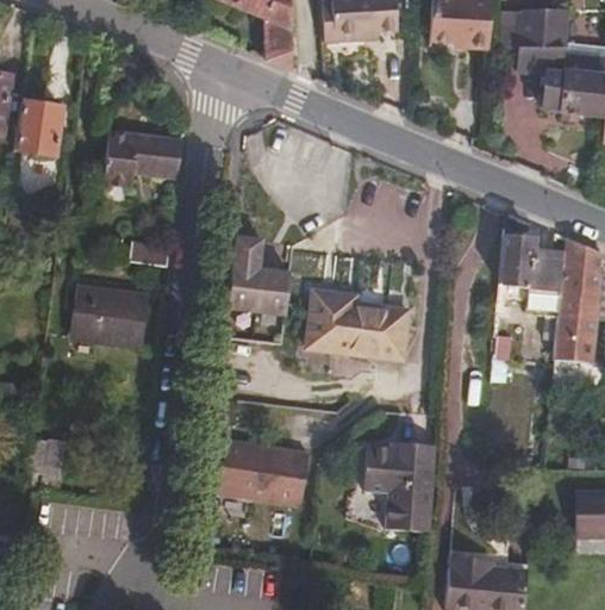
[(292,70),(288,0),(229,0),(264,14),(266,60),(292,70)]
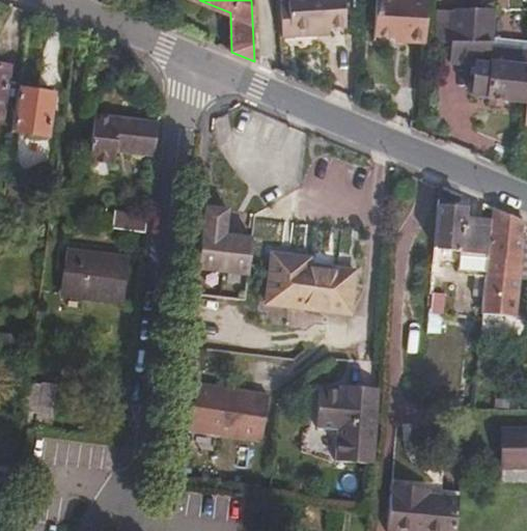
[(288,26),(288,0),(278,0),(280,26),(288,26)]
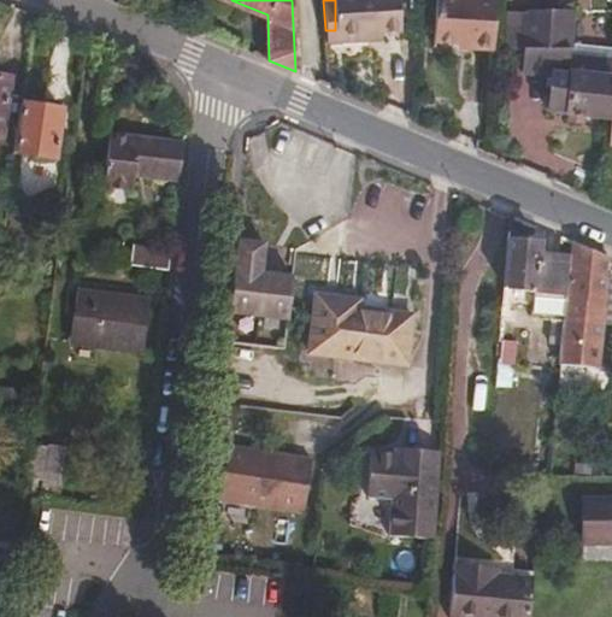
[(396,24),(398,0),(335,0),(335,30),(366,31),(366,23),(378,23),(396,24)]
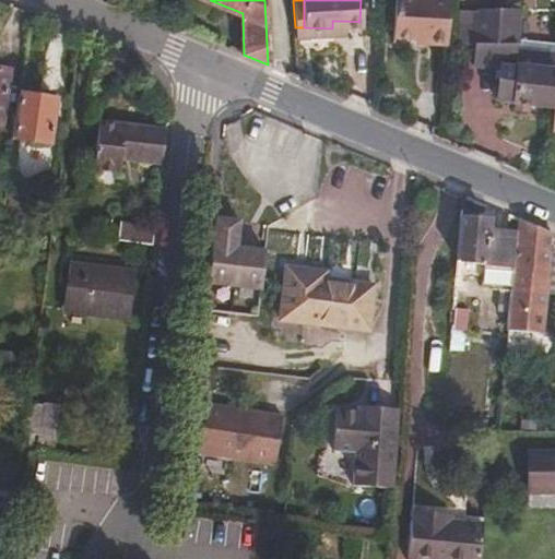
[(449,44),(451,0),(396,0),(394,14),(392,37),(427,40),(428,42),(449,44)]
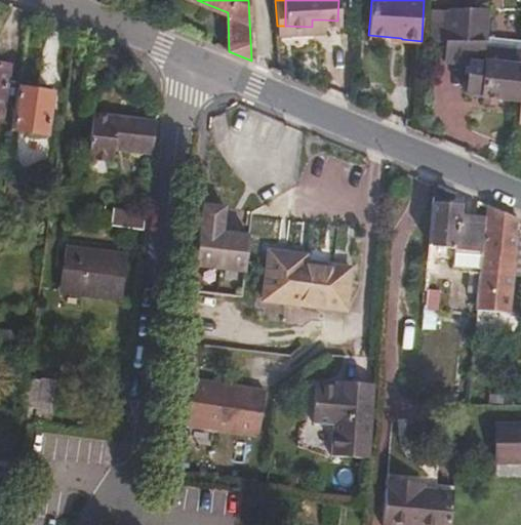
[(486,41),(489,7),(450,7),(447,38),(486,41)]
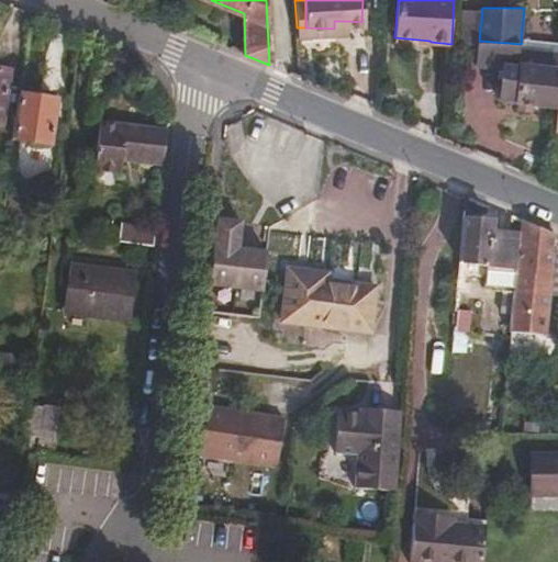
[(345,30),(345,21),(334,21),(334,29),(345,30)]
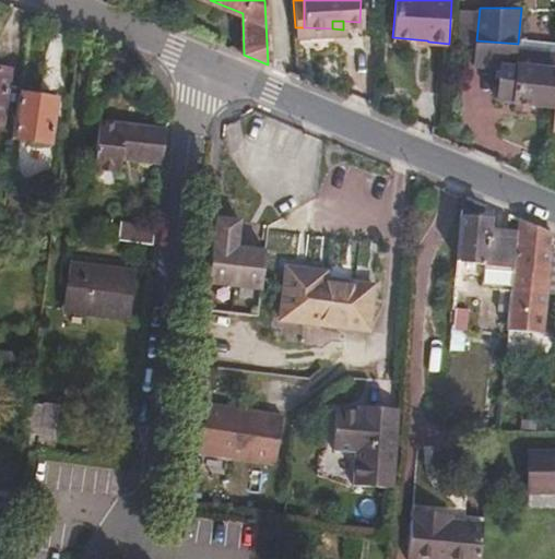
[(517,67),(518,44),(476,40),(474,63),(499,66),(497,98),(554,104),(554,70),(517,67)]
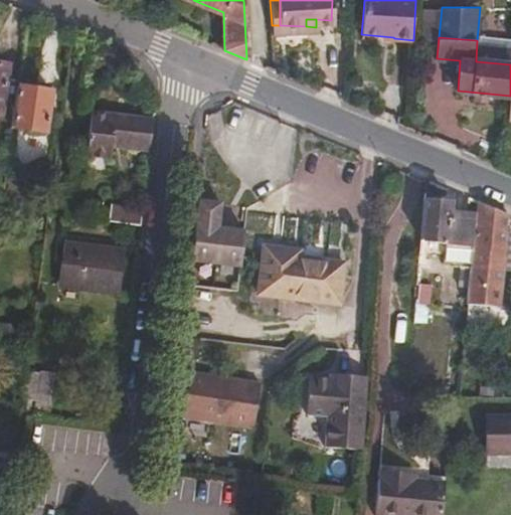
[(45,132),(50,90),(19,84),(12,127),(45,132)]
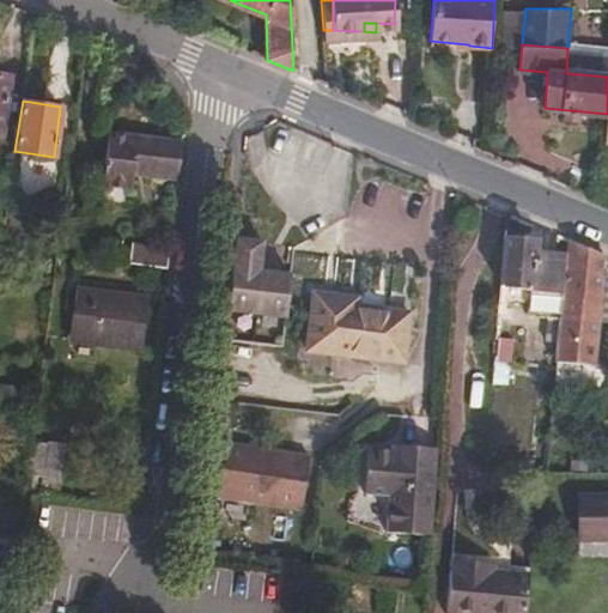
[(177,178),(182,139),(110,129),(102,181),(132,186),(133,174),(177,178)]
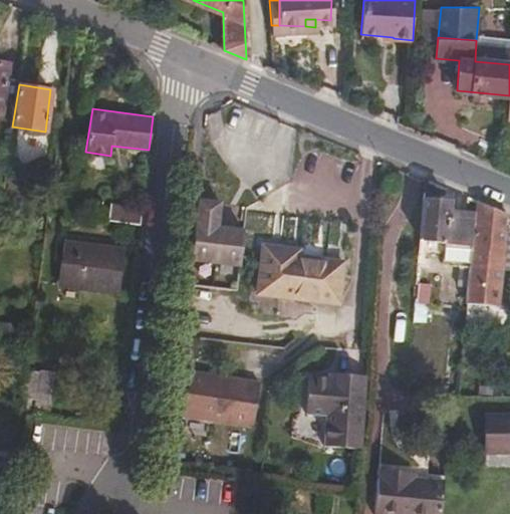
[(469,268),(476,200),(463,195),(463,203),(423,199),(420,239),(447,242),(447,239),(460,241),(458,267),(469,268)]
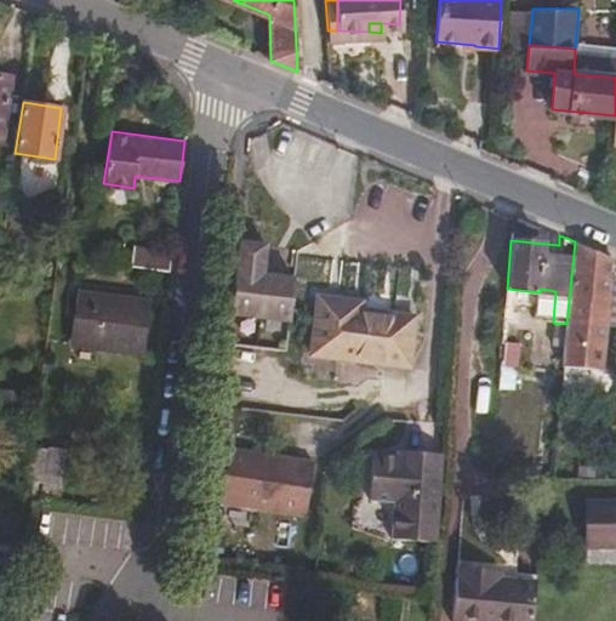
[(615,355),(605,354),(610,294),(615,294),(615,257),(575,241),(566,324),(560,387),(600,389),(604,370),(615,371),(615,355)]
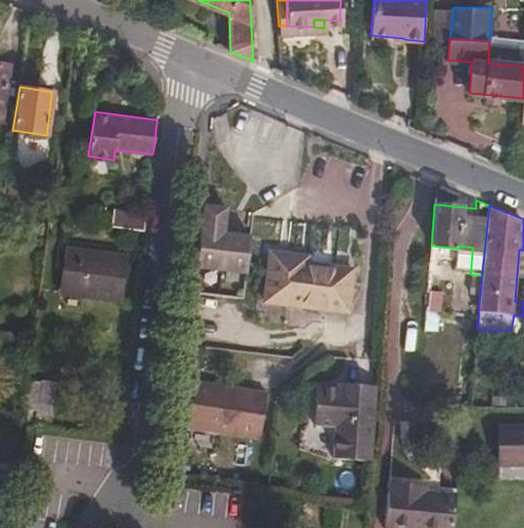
[(252,277),(256,239),(226,236),(230,208),(206,206),(199,270),(252,277)]
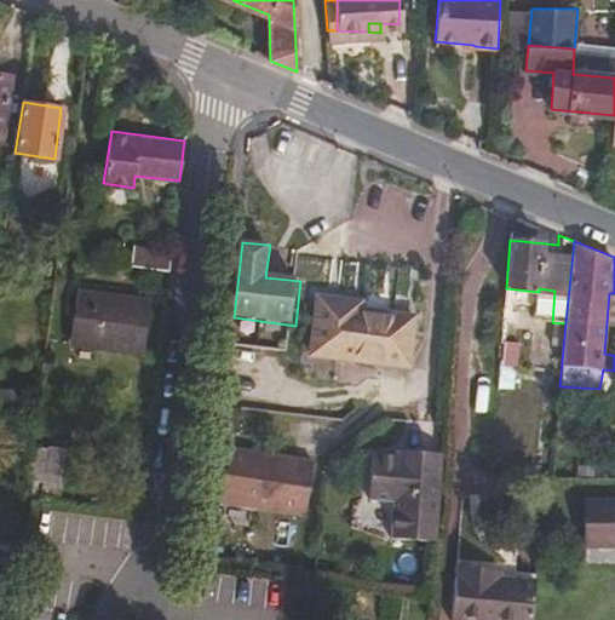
[(167,269),(170,251),(132,246),(130,264),(167,269)]
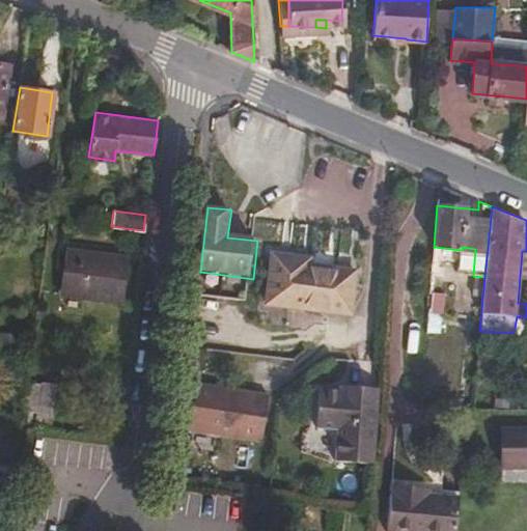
[(349,311),(353,261),(308,256),(296,255),(297,250),(272,247),(266,303),(329,309),(349,311)]
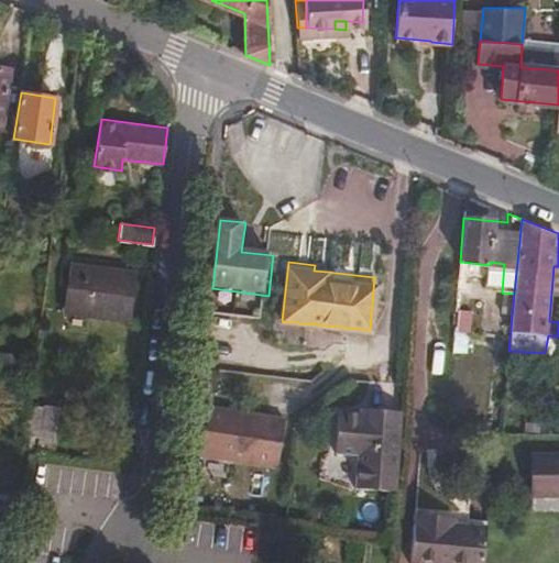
[(129,319),(135,273),(69,265),(64,311),(129,319)]
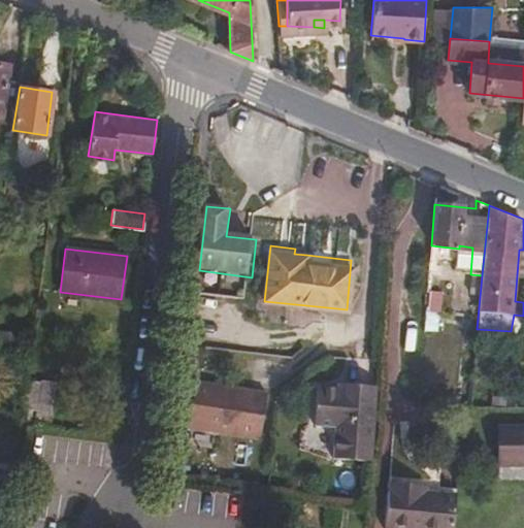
[(441,311),(441,292),(427,291),(425,309),(441,311)]
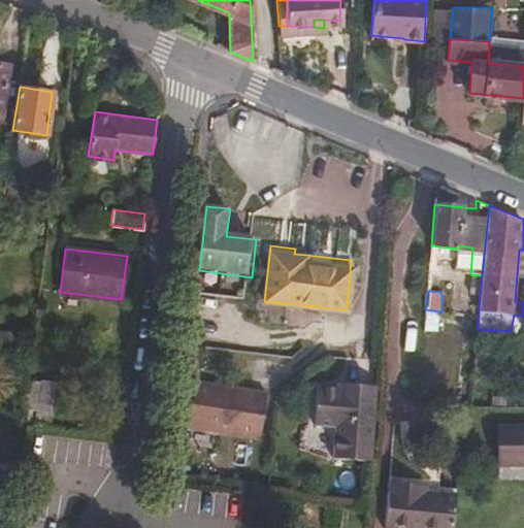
[(40,381),(40,418),(62,418),(62,381),(40,381)]
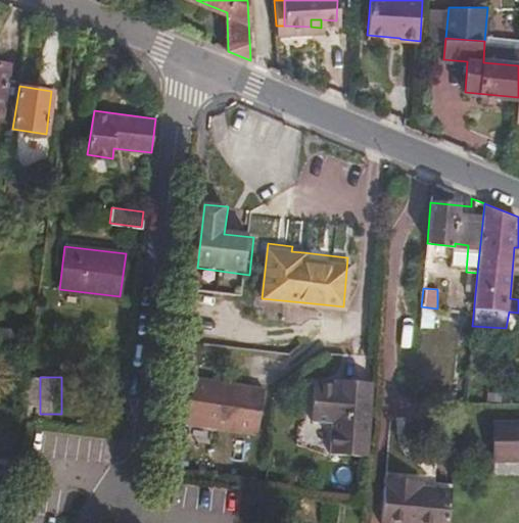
[(218,387),(220,381),(193,377),(191,383),(218,387)]
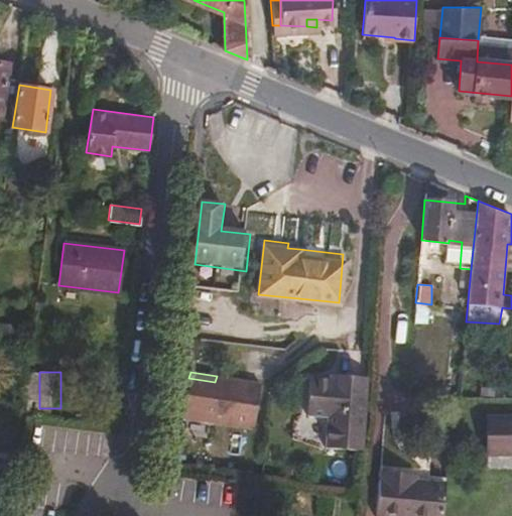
[(364,452),(369,376),(345,375),(345,380),(337,380),(307,377),(305,415),(327,417),(325,448),(364,452)]
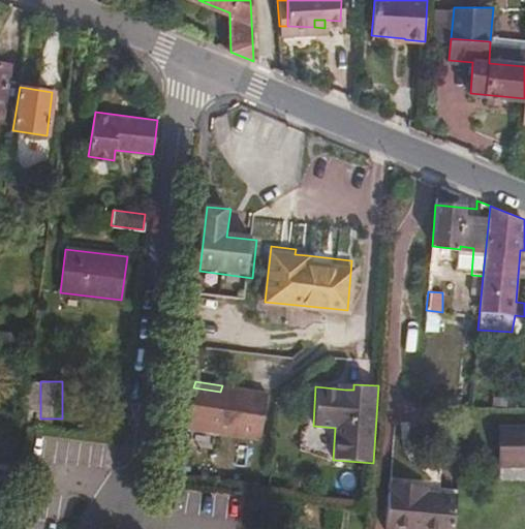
[(258,439),(265,393),(222,385),(220,392),(193,387),(187,426),(258,439)]
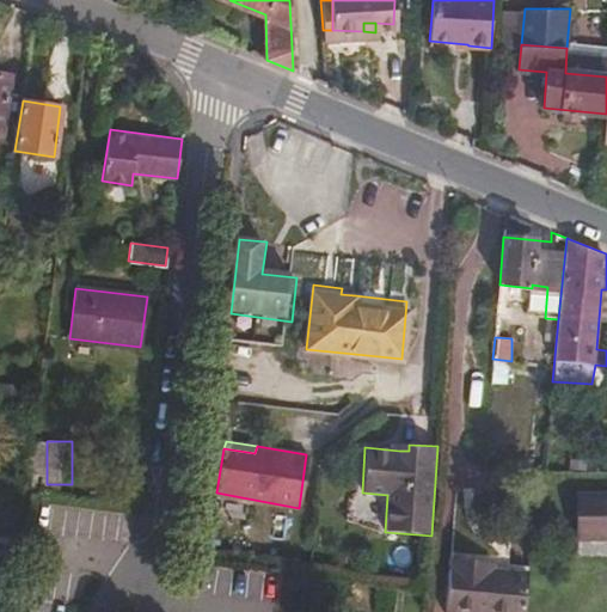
[(606,494),(575,495),(575,538),(606,537),(606,494)]
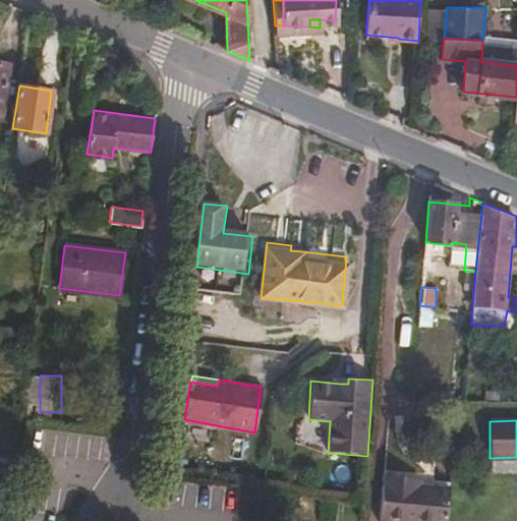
[(446,520),(450,486),(418,484),(418,477),(384,475),(380,520),(446,520)]
